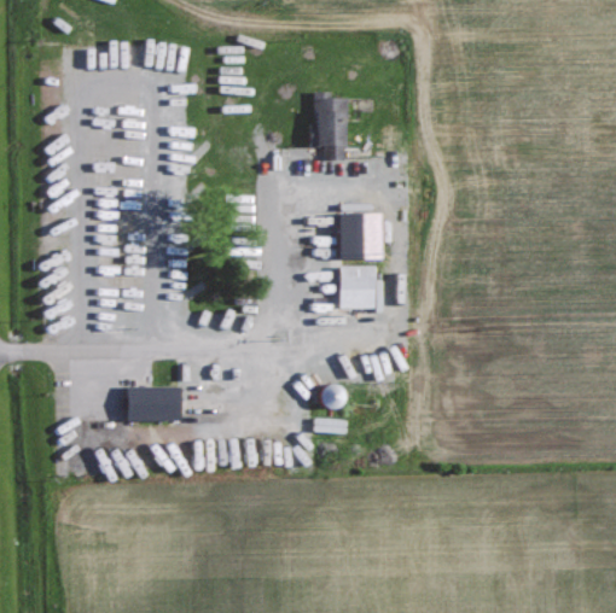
[(311,99),(347,98),(347,159),(326,159),(326,147),(312,149),(311,99)]
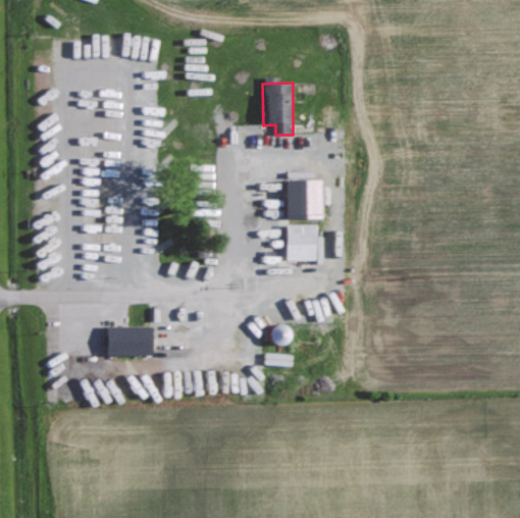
[(289,219),(319,220),(319,184),(289,184),(289,219)]
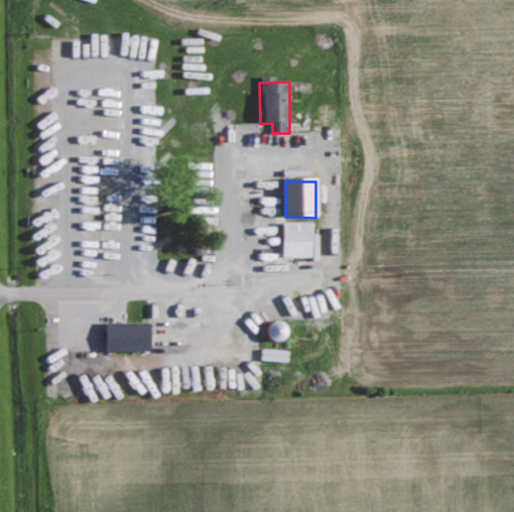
[(283,226),(310,225),(311,258),(283,258),(283,226)]
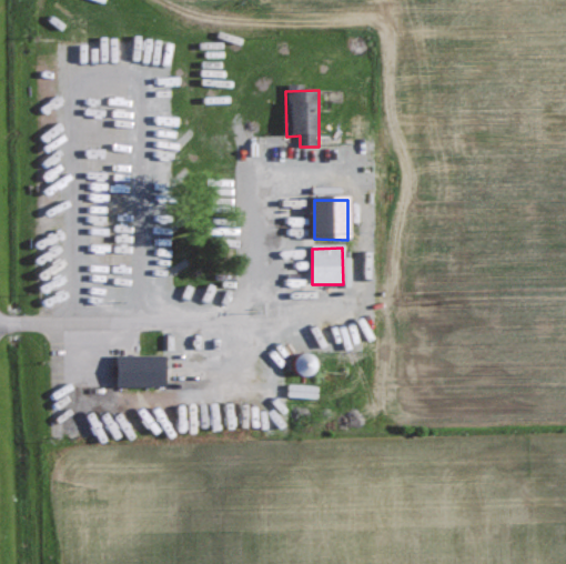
[(302,380),(321,371),(312,353),(293,362),(302,380)]
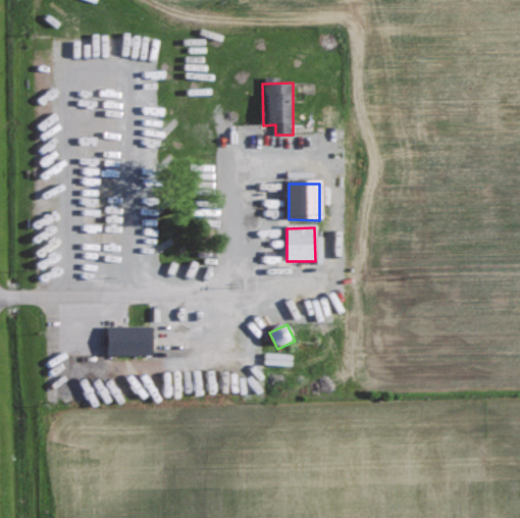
[(106,327),(128,327),(154,328),(154,360),(106,359),(106,327)]
